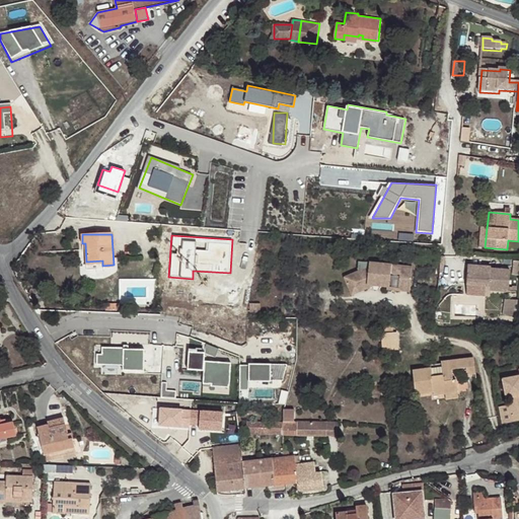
[(410,289),(412,264),(369,260),(368,269),(360,268),(344,275),(350,289),(364,282),(373,283),(374,280),(378,280),(377,284),(386,285),(389,285),(390,271),(399,272),(398,285),(398,288),(410,289)]
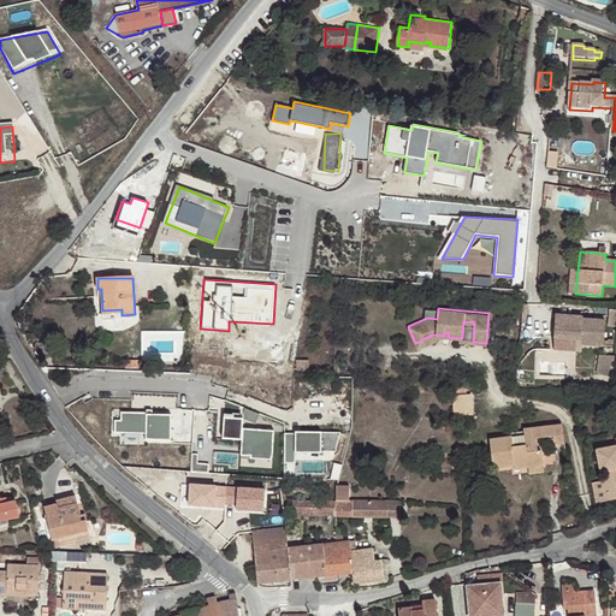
[(579,339),(579,344),(602,345),(604,321),(580,319),(580,317),(554,314),(552,337),(573,338),(579,339)]
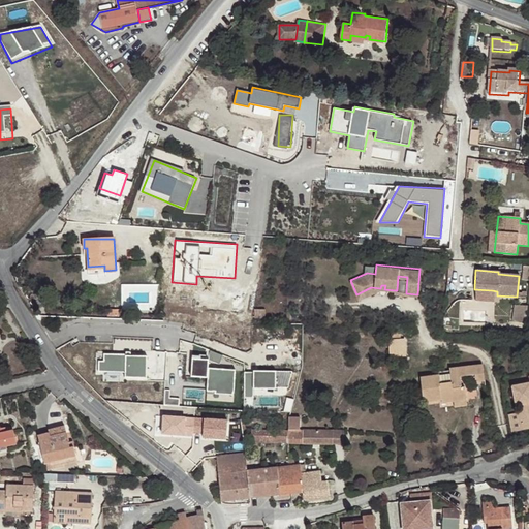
[(371,287),(356,294),(359,299),(380,288),(371,287)]
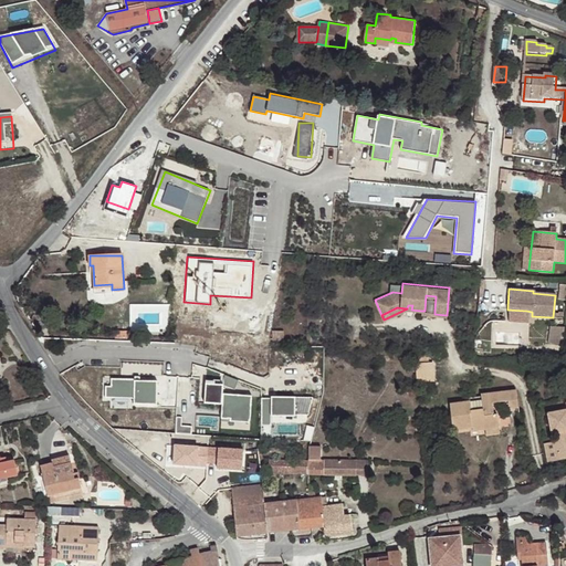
[(565,343),(565,326),(552,325),(551,342),(565,343)]
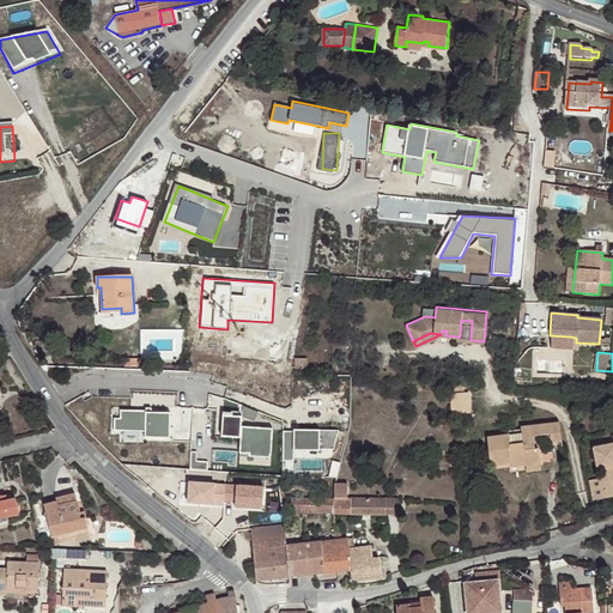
[(473,392),(453,393),(454,412),(474,411),(473,392)]
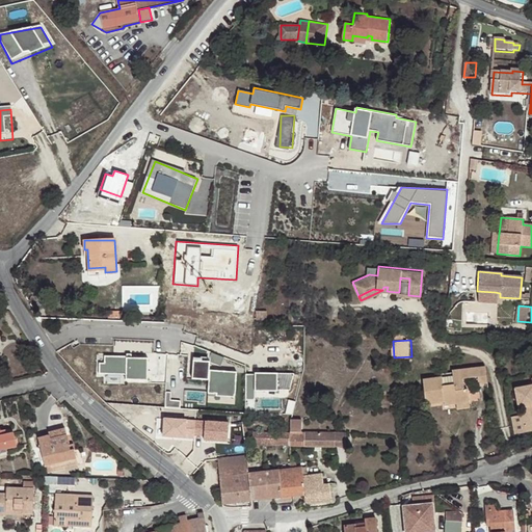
[(150,361),(104,357),(104,364),(99,364),(99,374),(126,376),(125,381),(148,382),(150,361)]
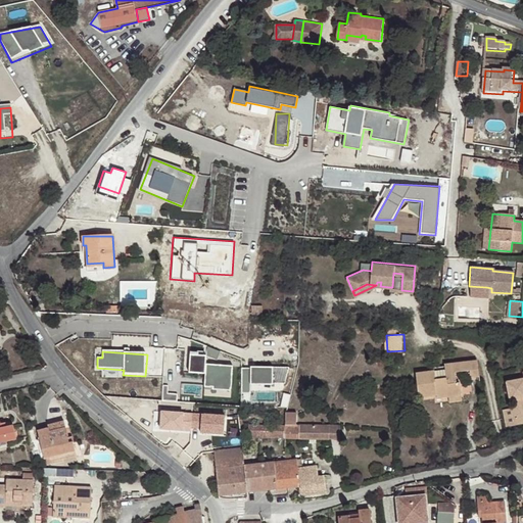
[(206,357),(189,355),(188,373),(206,374),(205,389),(232,391),(233,366),(206,365),(206,357)]
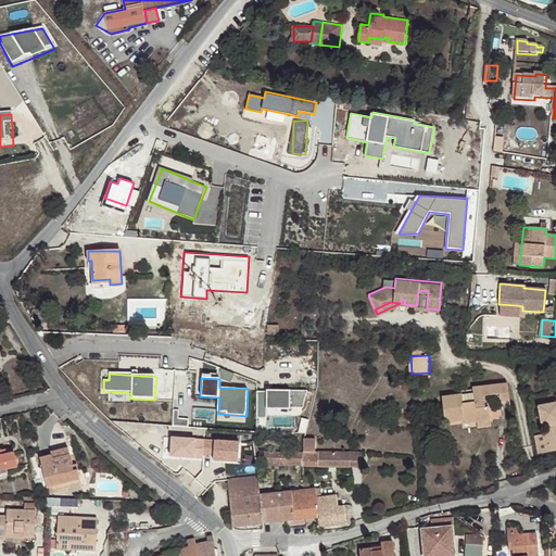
[(459,391),(459,395),(453,395),(442,396),(444,424),(464,420),(464,424),(477,422),(490,421),(489,407),(485,407),(483,397),(489,397),(489,395),(498,394),(500,399),(500,402),(509,401),(509,400),(507,383),(472,388),(472,389),(459,391)]
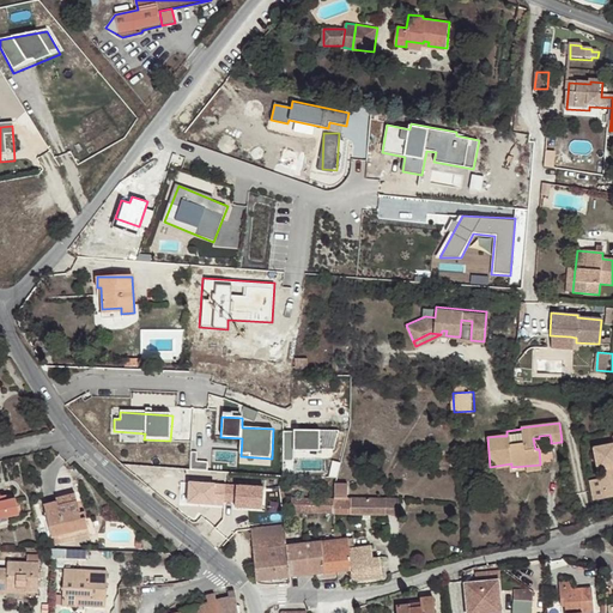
[(338,431),(283,431),(283,461),(293,461),(295,449),(333,449),(338,431)]
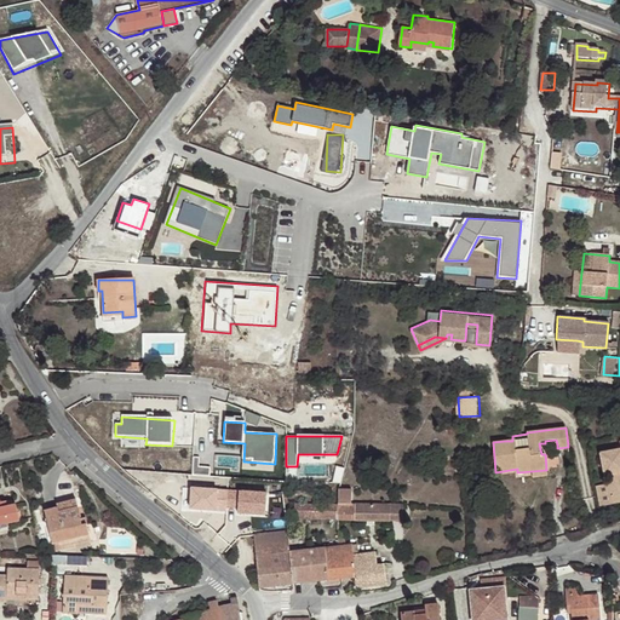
[(614,505),(619,504),(619,503),(619,441),(619,442),(619,445),(619,449),(600,453),(604,476),(609,475),(614,505)]
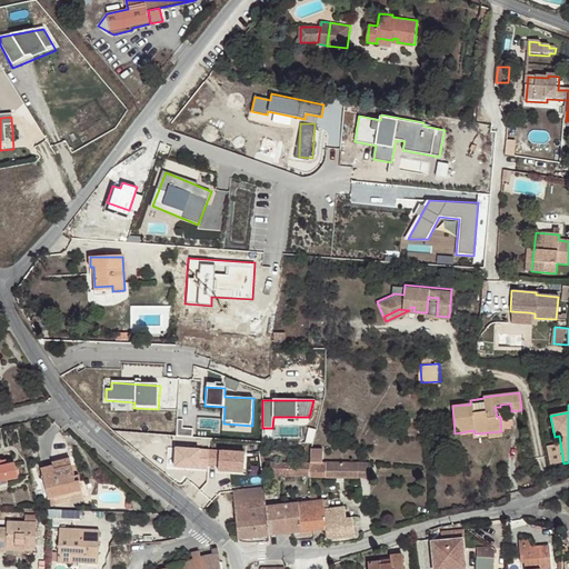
[(323,450),(310,449),(310,462),(310,477),(370,478),(370,463),(323,463),(323,450)]
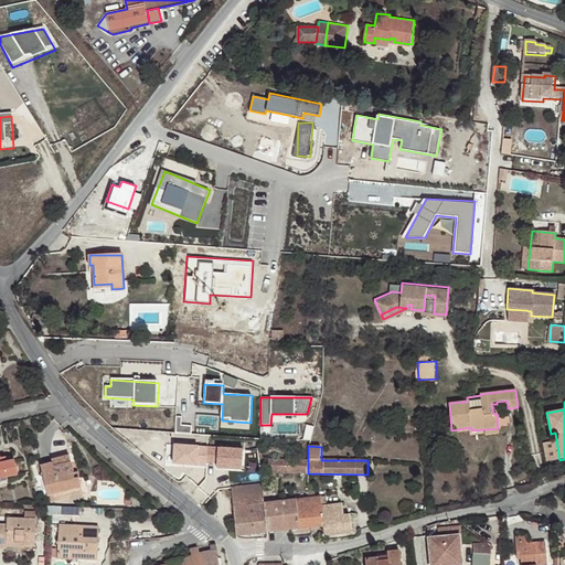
[(243,449),(208,447),(206,462),(217,462),(216,468),(242,470),(243,449)]
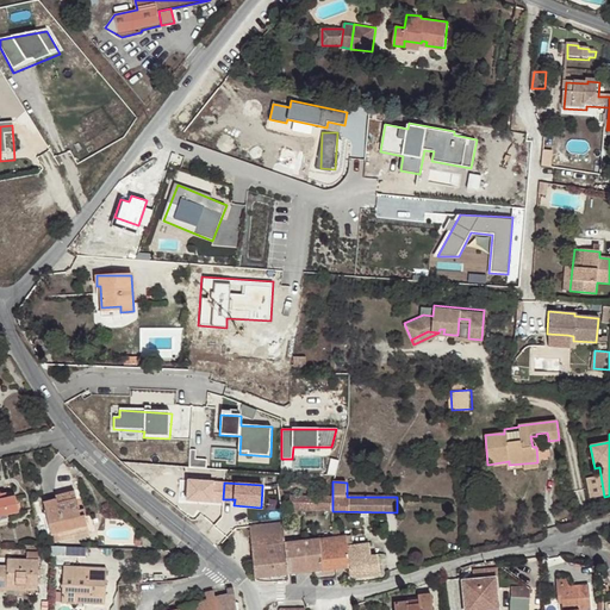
[(2,499),(0,490),(0,516),(19,512),(16,497),(2,499)]
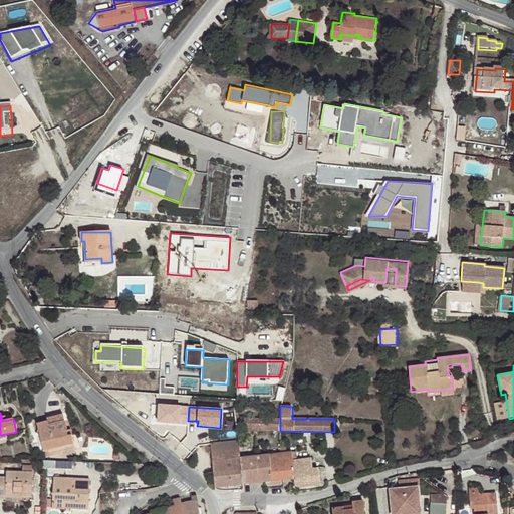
[(49,424),(65,420),(63,414),(47,418),(48,421),(49,424)]
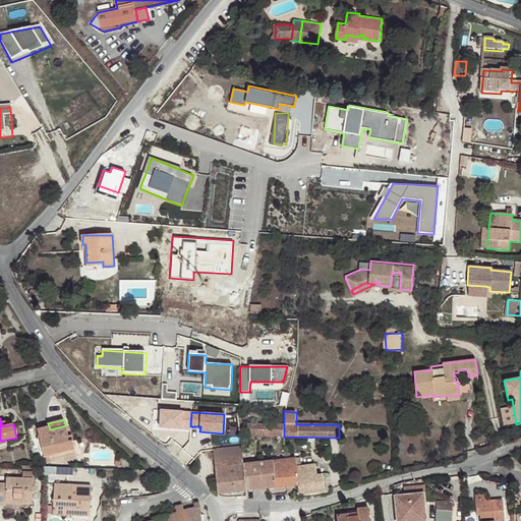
[(255,437),(284,437),(284,423),(256,423),(255,429),(255,437)]
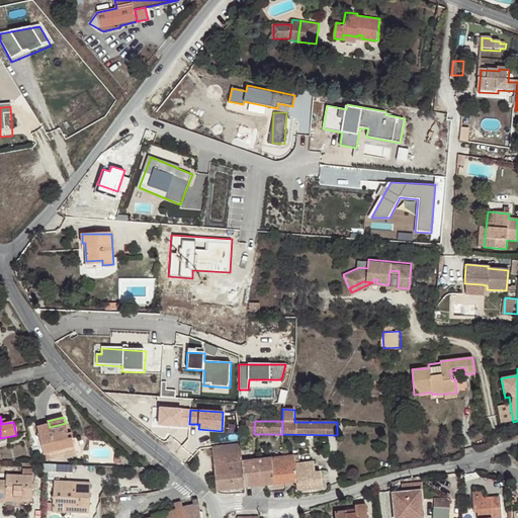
[(69,438),(66,423),(50,427),(49,424),(37,426),(41,446),(44,452),(44,454),(75,446),(73,437),(69,438)]
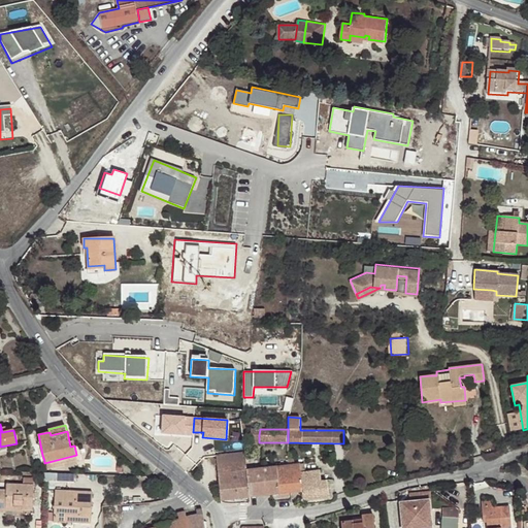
[(216,448),(219,472),(248,470),(243,444),(216,448)]
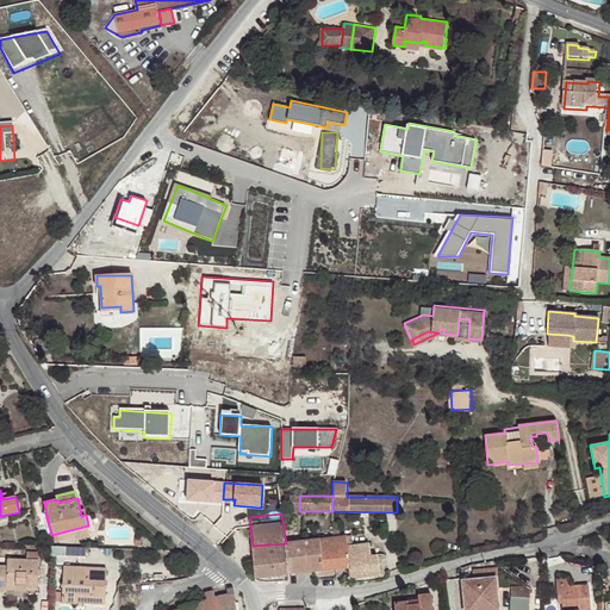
[(91,533),(88,526),(51,535),(54,542),(91,533)]
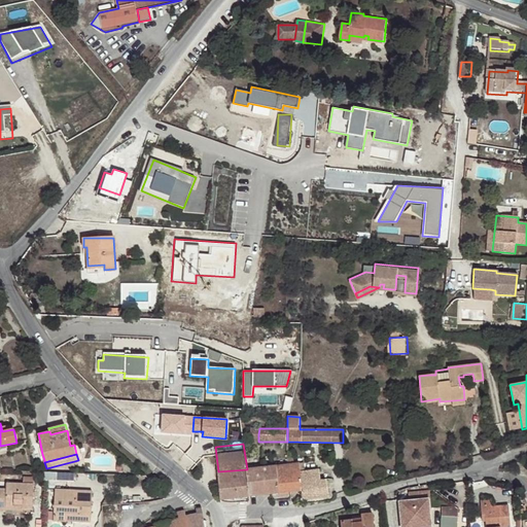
[(288,464),(290,492),(302,491),(303,498),(328,495),(326,480),(320,481),(320,470),(305,471),(305,463),(294,463),(294,458),(287,459),(288,464)]
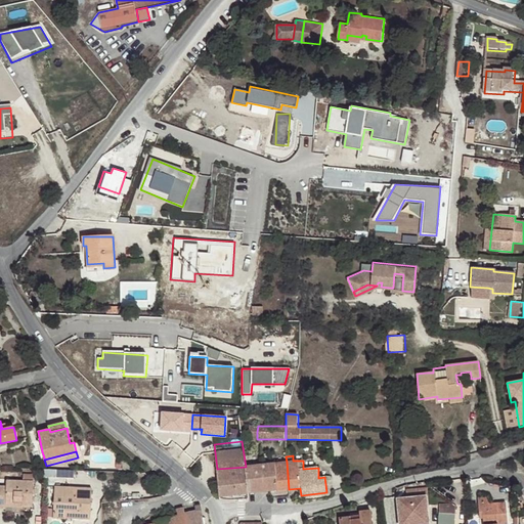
[(246,467),(248,493),(289,489),(287,462),(246,467)]
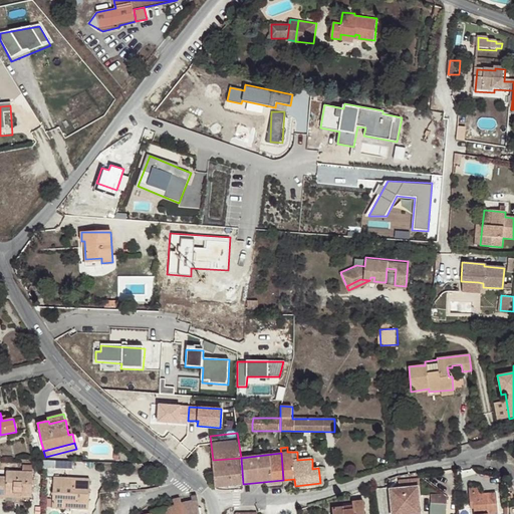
[(215,487),(243,484),(241,458),(213,460),(215,487)]
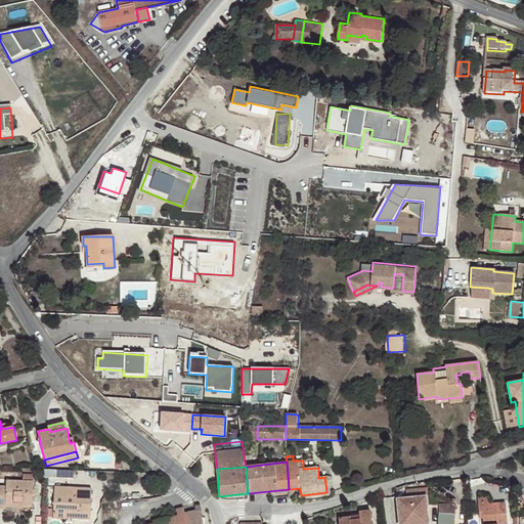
[(74,478),(74,471),(44,470),(44,478),(74,478)]
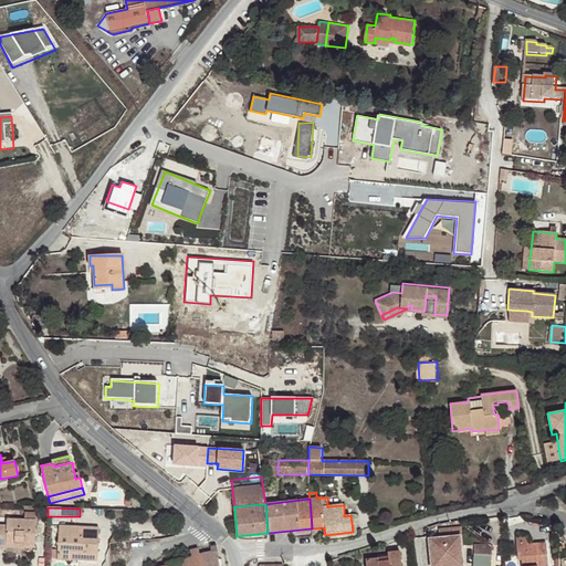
[(7,525),(0,525),(0,548),(7,549),(7,544),(17,544),(17,541),(23,541),(23,546),(35,546),(37,521),(24,520),(7,520),(7,525)]
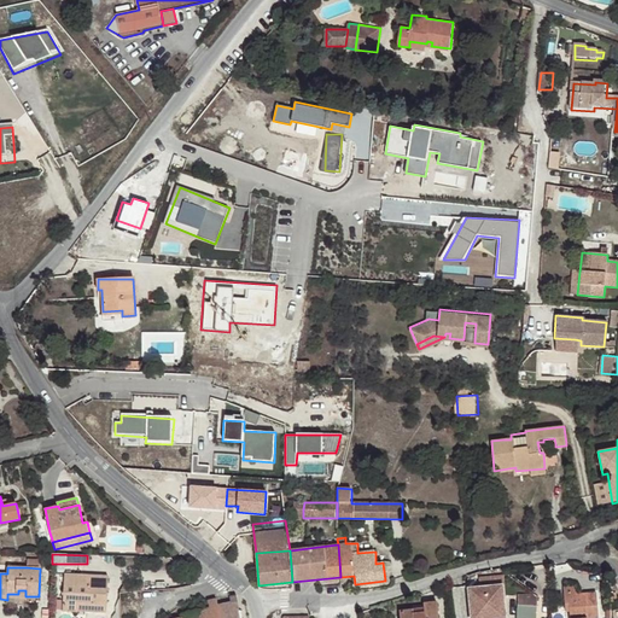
[(77,601),(108,602),(109,576),(64,575),(63,611),(77,611),(77,601)]
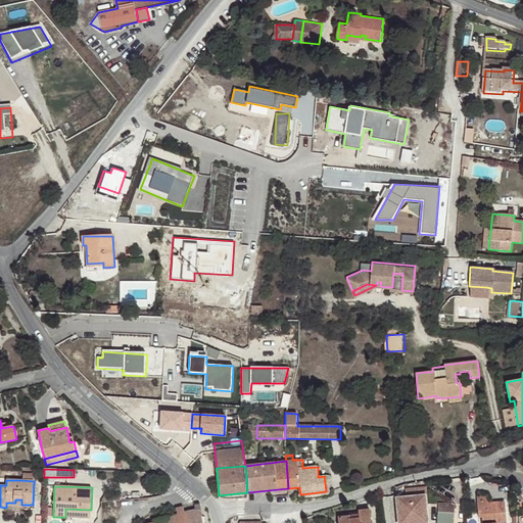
[(427,522),(425,495),(396,498),(398,522),(427,522)]
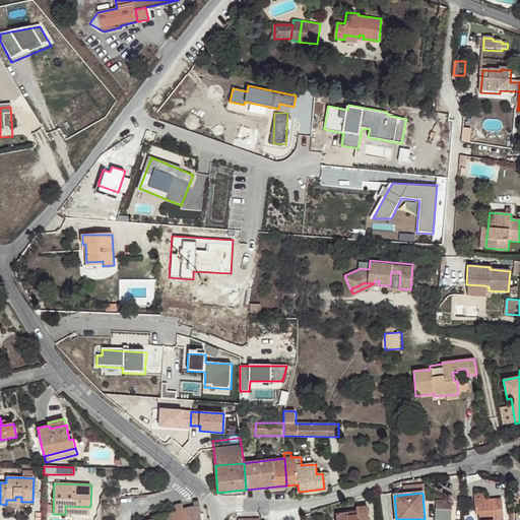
[(474,494),(475,510),(478,510),(479,514),(479,519),(503,519),(501,499),(484,500),(484,493),(474,494)]
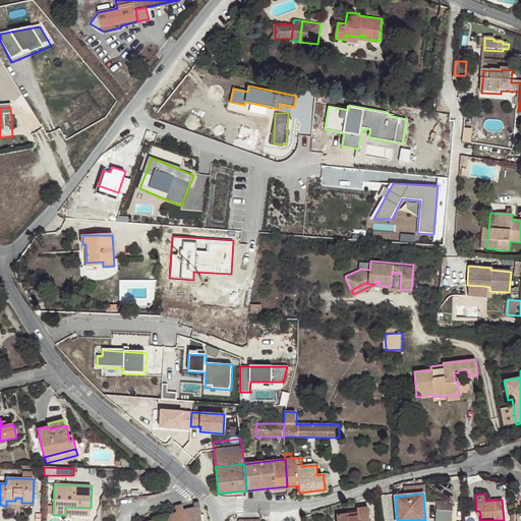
[(194,508),(189,509),(190,520),(203,520),(201,513),(199,502),(193,503),(194,508)]
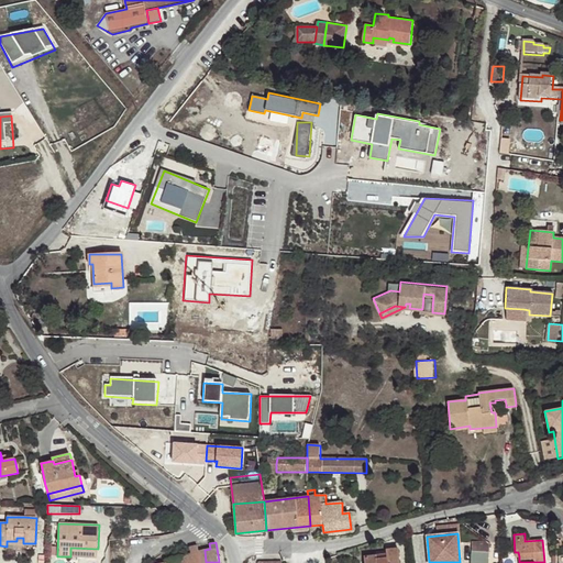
[(488,562),(489,543),(488,543),(472,542),(470,562),(488,562)]
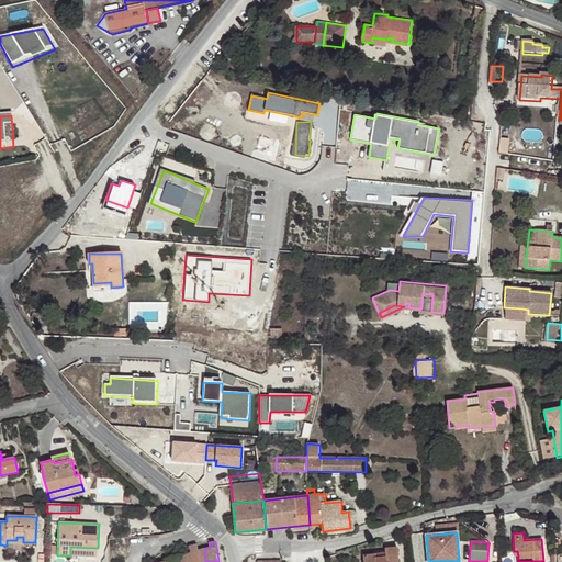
[(198,544),(189,546),(190,553),(191,561),(205,561),(204,549),(200,550),(198,544)]
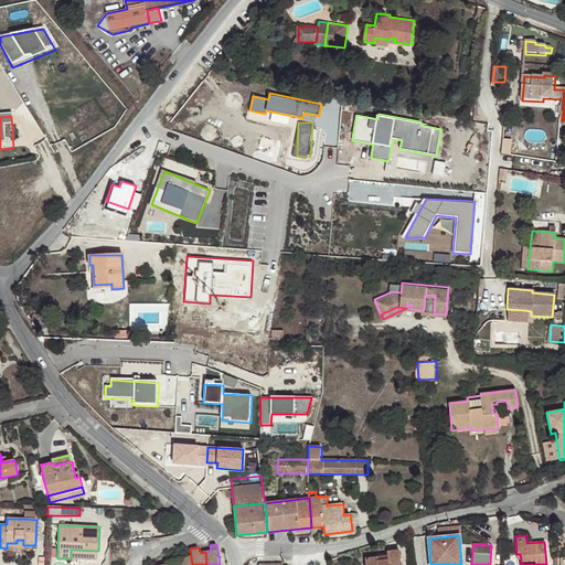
[(97,560),(98,551),(71,550),(71,558),(97,560)]
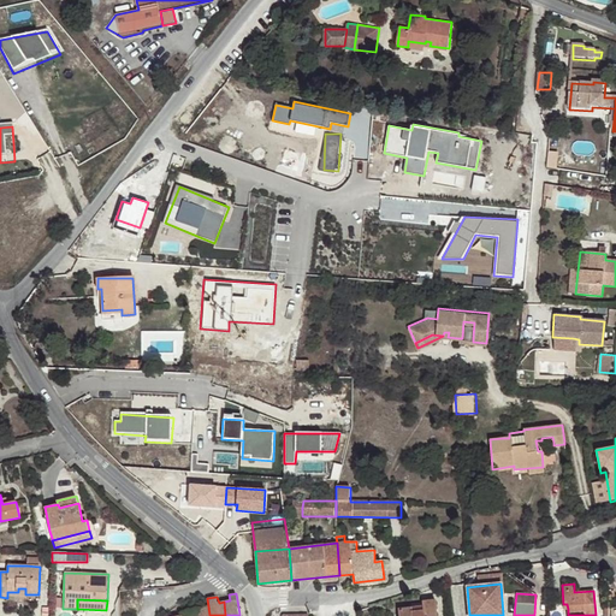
[(209,615),(208,606),(194,609),(191,600),(178,604),(181,615),(178,615),(209,615)]
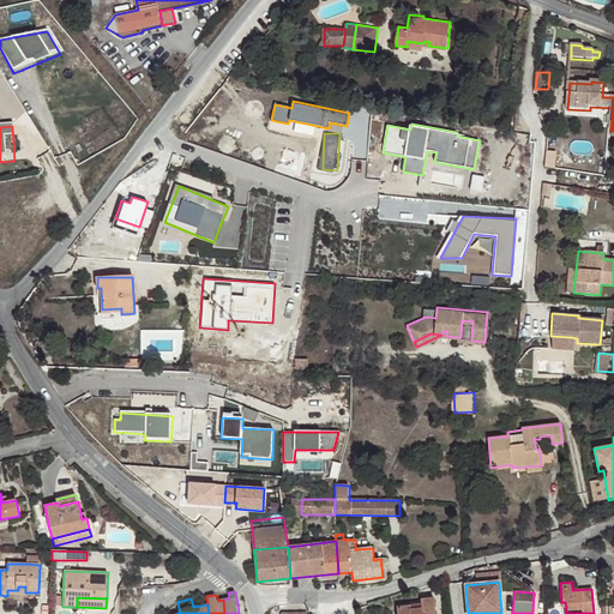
[(397,613),(435,613),(434,599),(421,600),(422,605),(397,607),(397,613)]
